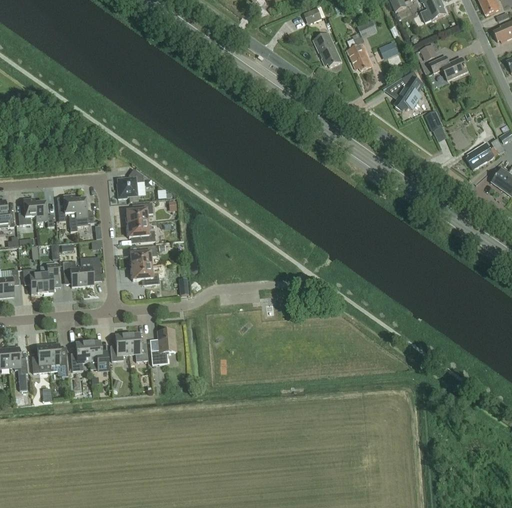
[(406,6),(404,0),(390,0),(395,11),(406,6)]
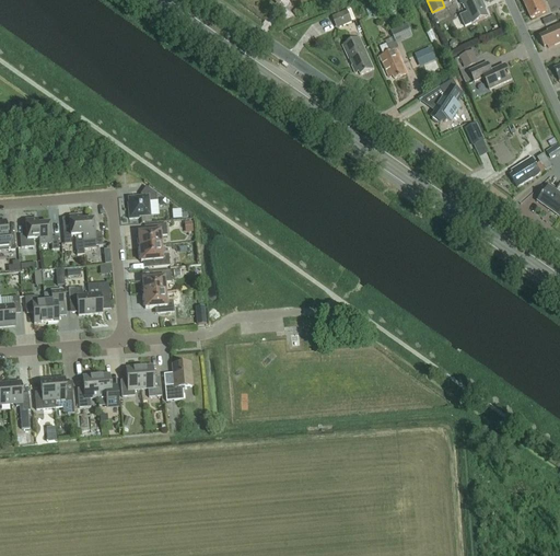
[(462,0),(463,0),(467,9),(461,12),(465,23),(488,13),(482,0),(462,0)]
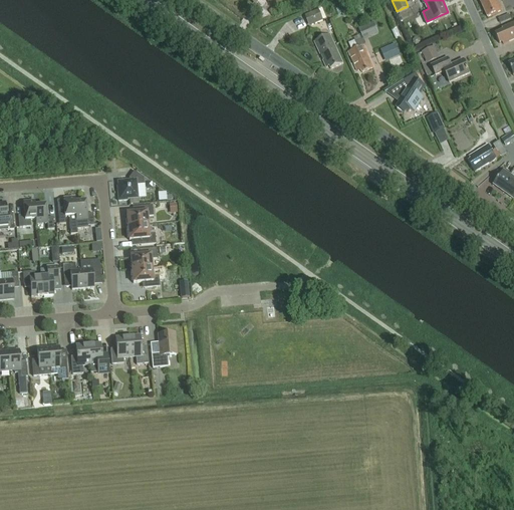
[(488,15),(502,8),(498,0),(481,0),(488,15)]
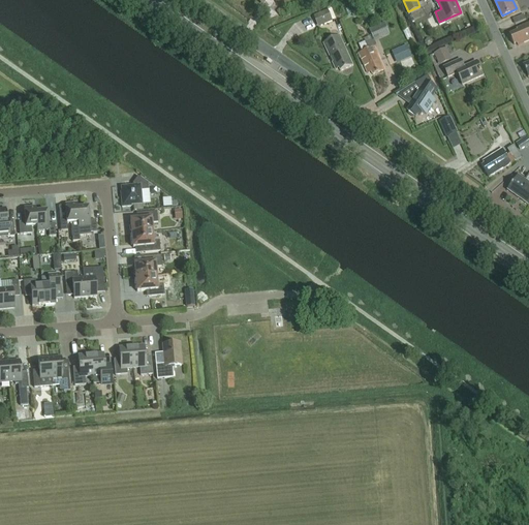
[(328,7),(316,11),(321,23),(332,18),(328,7)]
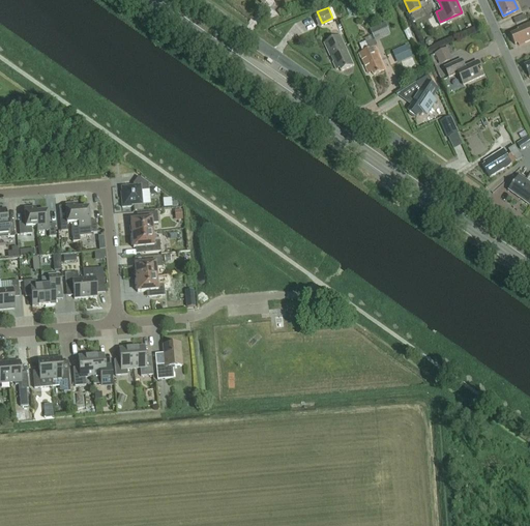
[(513,16),(517,22),(527,17),(525,11),(513,16)]
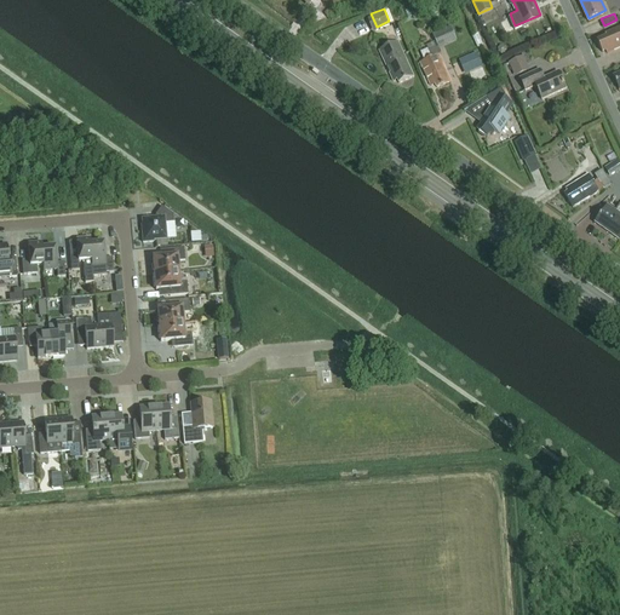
[(432,32),(438,44),(457,36),(451,23),(432,32)]
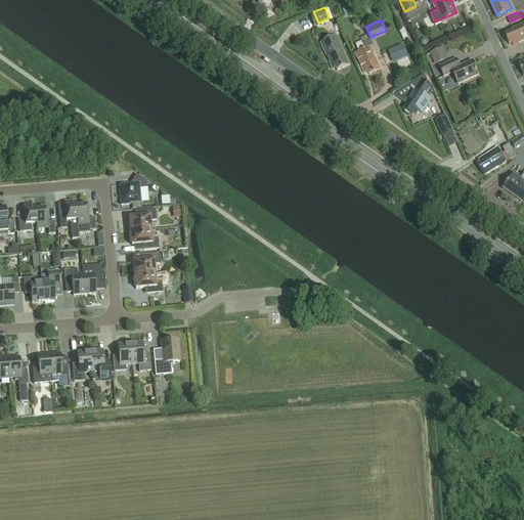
[(523,19),(512,26),(513,29),(506,32),(510,41),(512,40),(513,42),(523,37),(523,19)]
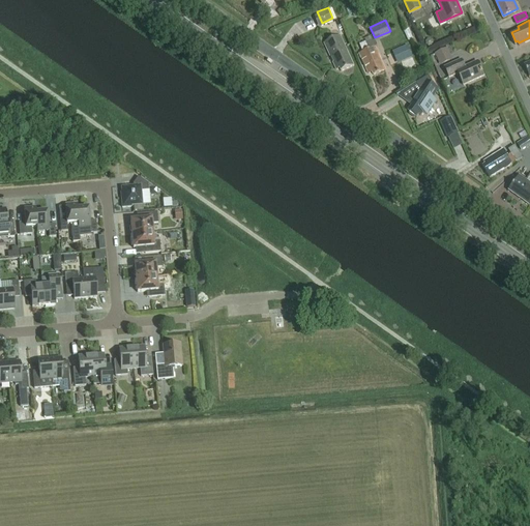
[(409,26),(404,28),(408,37),(413,35),(409,26)]
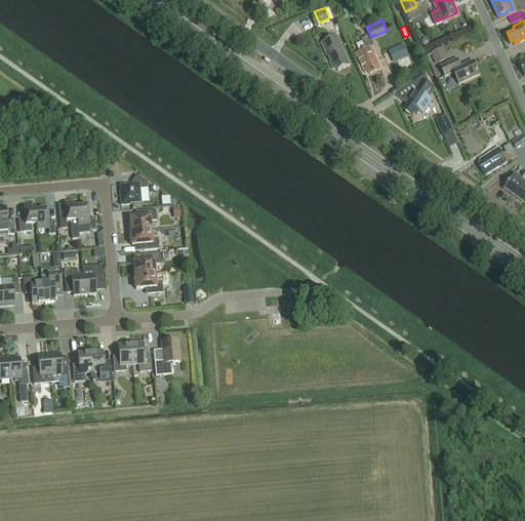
[(337,67),(350,62),(337,33),(322,40),(333,65),(336,64),(337,67)]
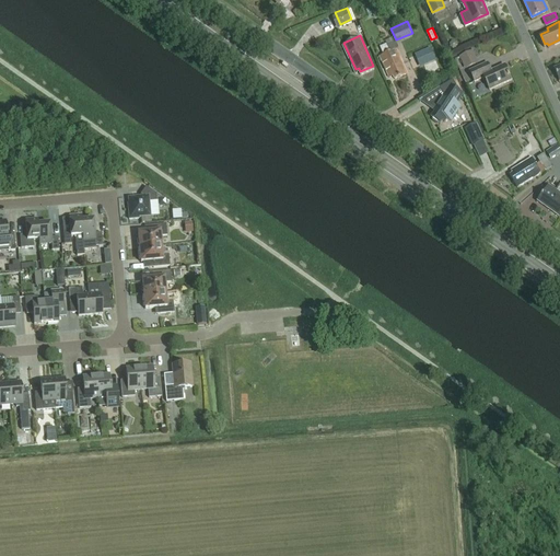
[(394,76),(407,70),(397,46),(391,49),(387,43),(381,46),(384,51),(381,54),(389,74),(393,73),(394,76)]
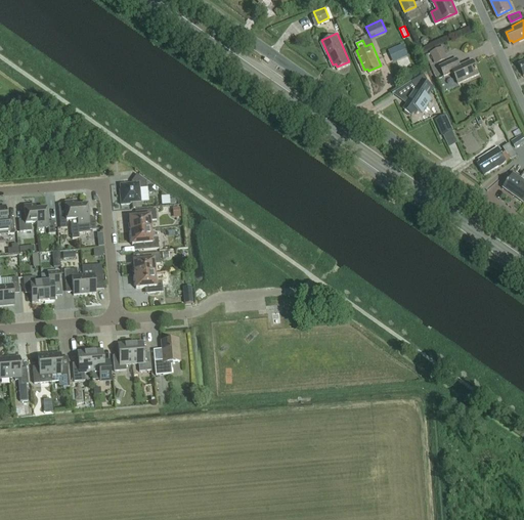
[(442,45),(430,50),(433,56),(444,50),(442,45)]
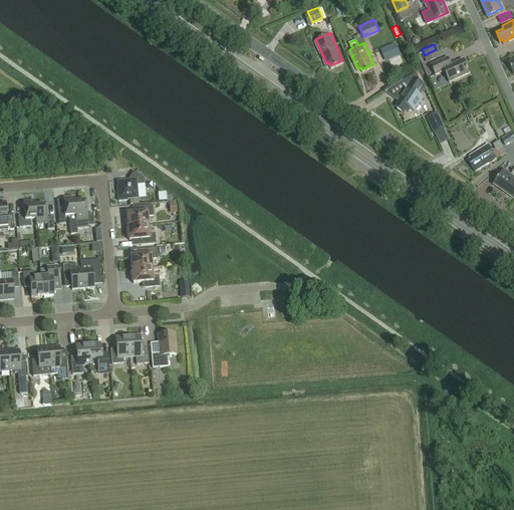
[(450,80),(469,71),(463,56),(451,62),(447,55),(431,62),(436,72),(444,68),(450,80)]
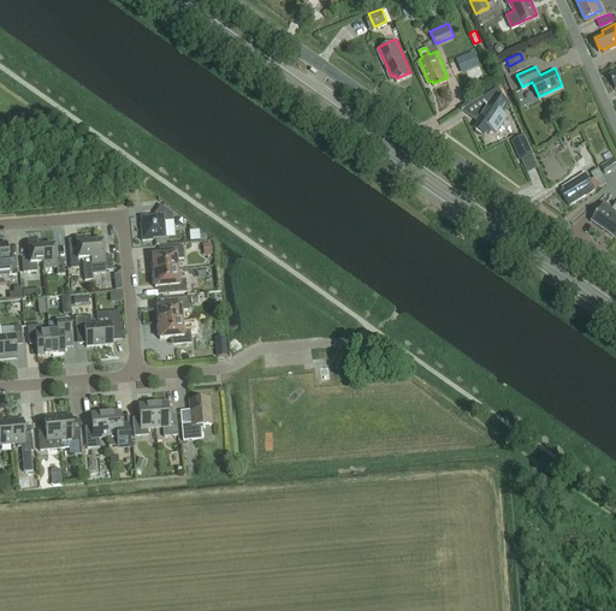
[(472,96),(483,90),(478,82),(467,88),(472,96)]
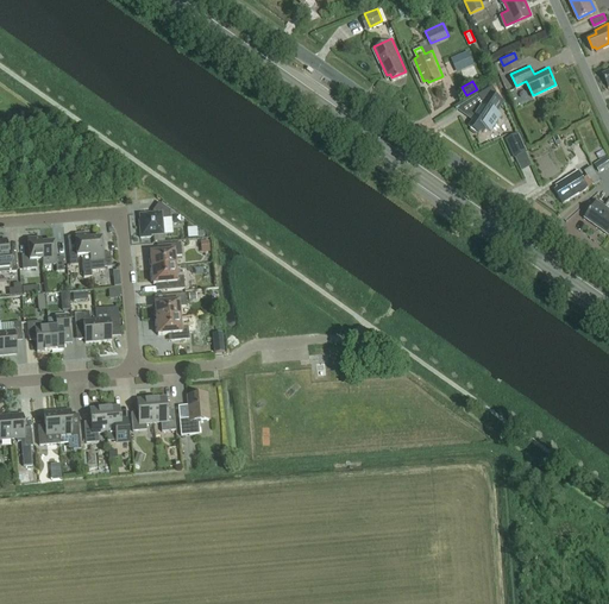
[(497,109),(496,108),(502,99),(493,85),(478,93),(483,100),(477,109),(475,107),(469,111),(473,114),(472,115),(475,118),(470,125),(479,131),(482,127),(483,129),(485,127),(489,130),(500,114),(496,112),(497,109)]
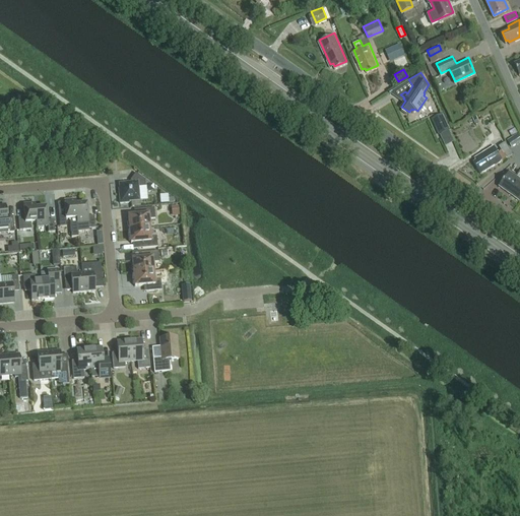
[(439,132),(450,127),(443,111),(432,116),(439,132)]
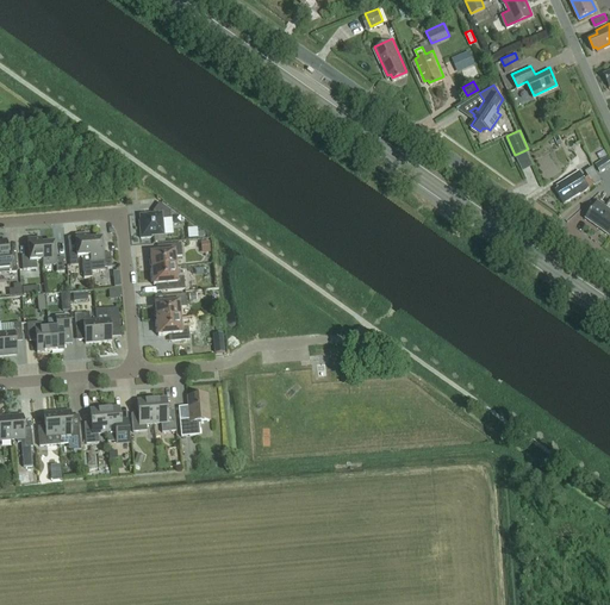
[(595,182),(601,179),(592,163),(585,168),(589,173),(584,176),(579,168),(558,182),(559,186),(555,188),(564,200),(595,181),(595,182)]
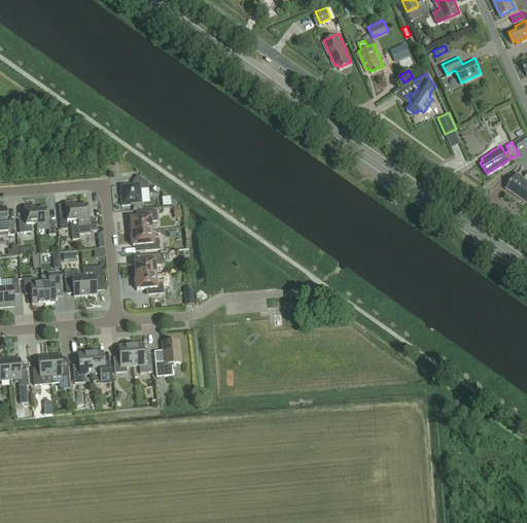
[(121,194),(120,194),(121,203),(131,202),(131,201),(133,201),(133,206),(142,205),(141,200),(140,186),(147,185),(147,179),(137,172),(132,179),(132,181),(120,182),(121,194)]
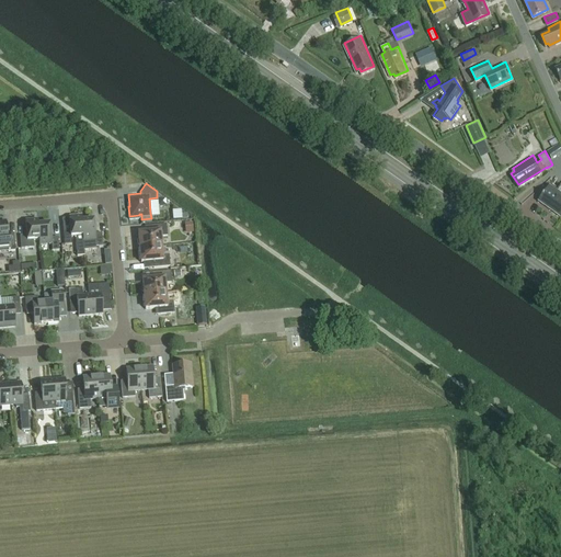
[(560,214),(560,194),(559,193),(560,191),(550,184),(539,199),(560,214)]
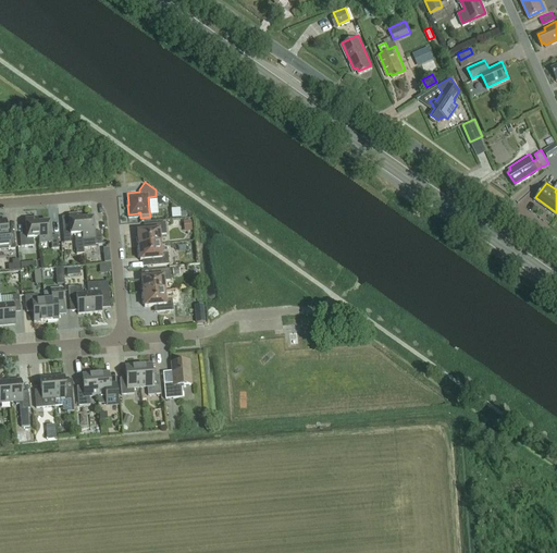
[(70,225),(63,226),(64,240),(71,238),(71,232),(75,231),(76,252),(84,250),(84,245),(83,236),(82,231),(83,231),(81,216),(82,216),(81,210),(69,211),(70,225)]
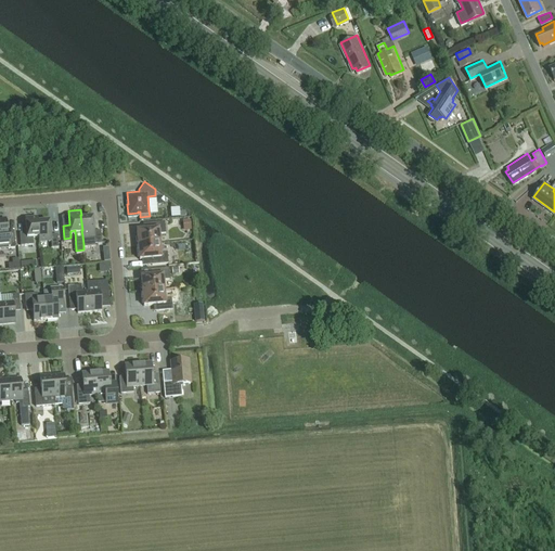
[(38,219),(37,214),(25,215),(26,229),(20,229),(21,242),(34,241),(33,234),(38,233),(39,233),(38,219)]
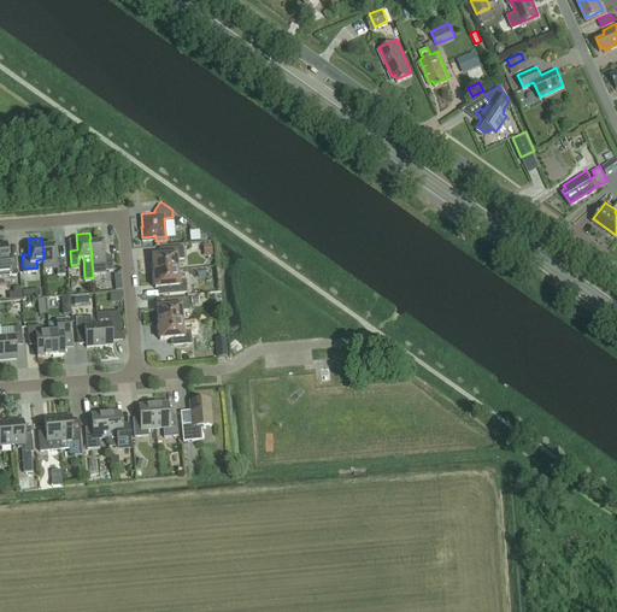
[(90,239),(89,239),(92,256),(90,256),(92,262),(93,271),(106,270),(106,268),(113,266),(112,252),(105,253),(103,237),(90,239)]
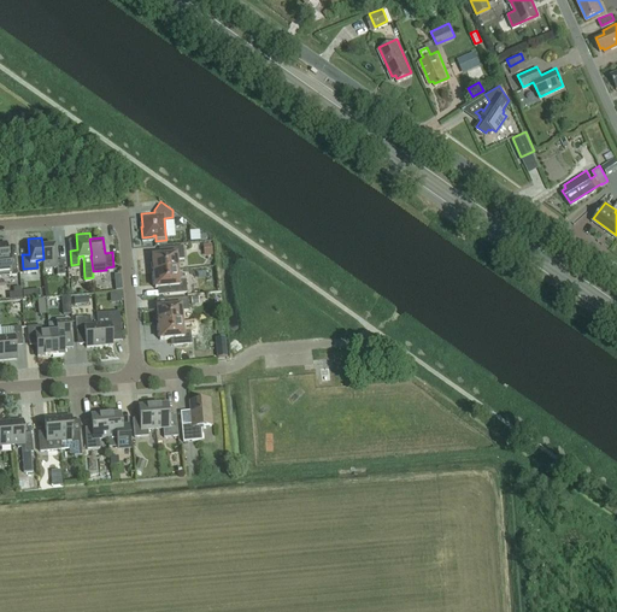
[(7,240),(0,240),(0,263),(9,263),(10,272),(17,272),(16,258),(9,259),(7,253),(7,240)]
